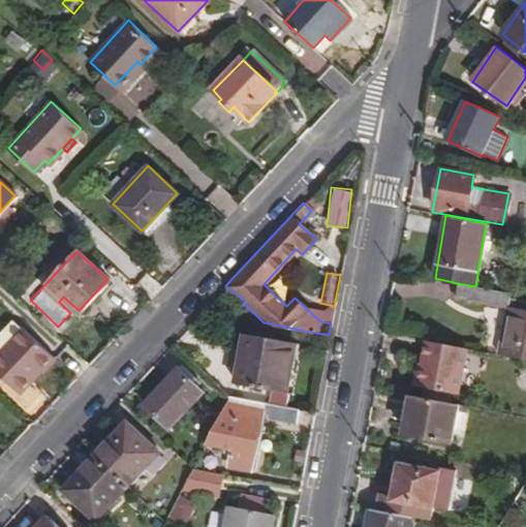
[(475,286),(458,283),(455,297),(500,306),(501,299),(502,291),(475,286)]
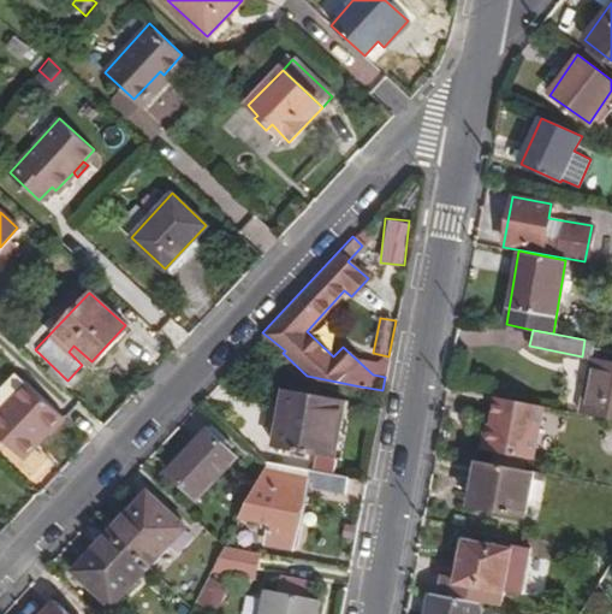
[(582,356),(588,358),(611,361),(611,353),(583,348),(582,356)]
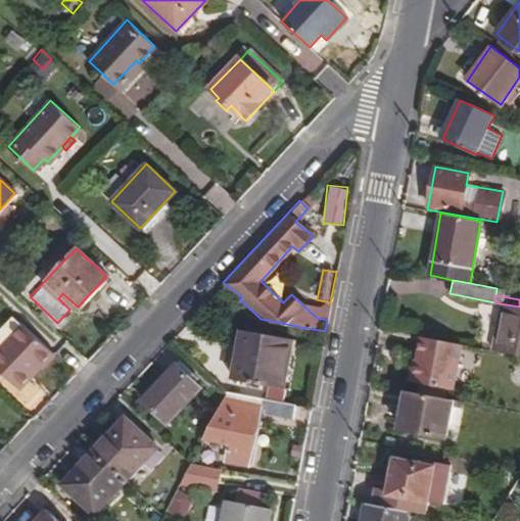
[(519,306),(500,303),(490,349),(519,356),(519,306)]
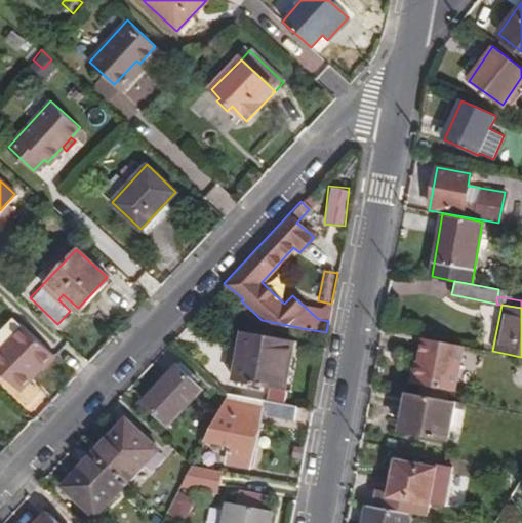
[(53,353),(12,316),(0,329),(0,370),(17,388),(40,364),(41,365),(53,353)]
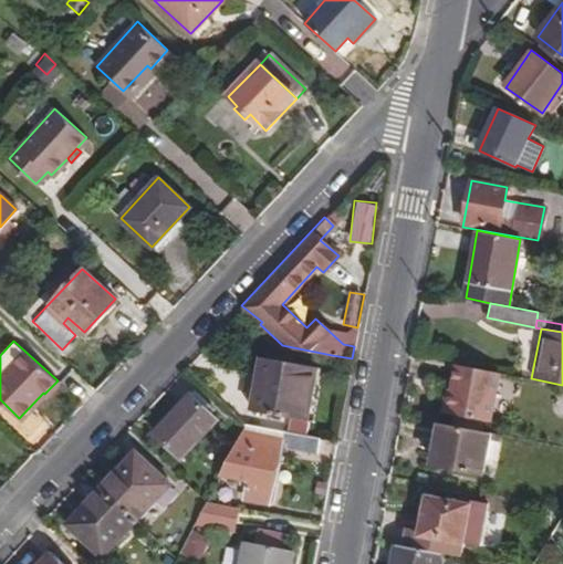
[(252,410),(306,421),(314,385),(311,384),(314,367),(263,357),(259,376),(249,374),(246,390),(257,392),(252,410)]
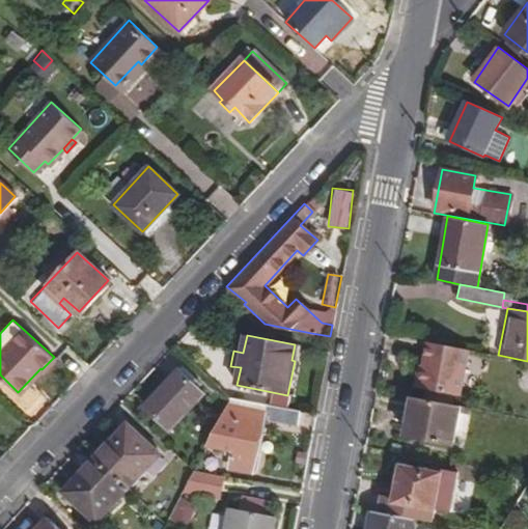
[(467,350),(426,341),(418,387),(427,389),(447,392),(459,394),(467,350)]
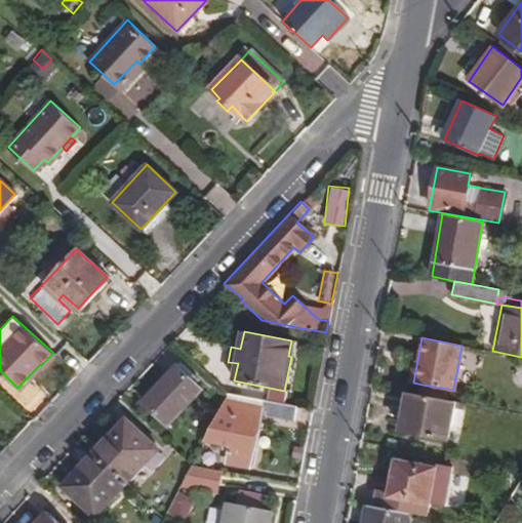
[(166,425),(199,389),(175,365),(142,401),(166,425)]
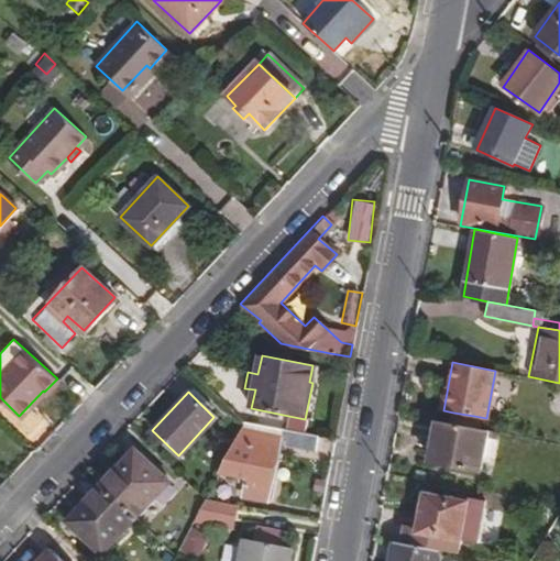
[(453,413),(452,424),(472,428),(474,416),(453,413)]
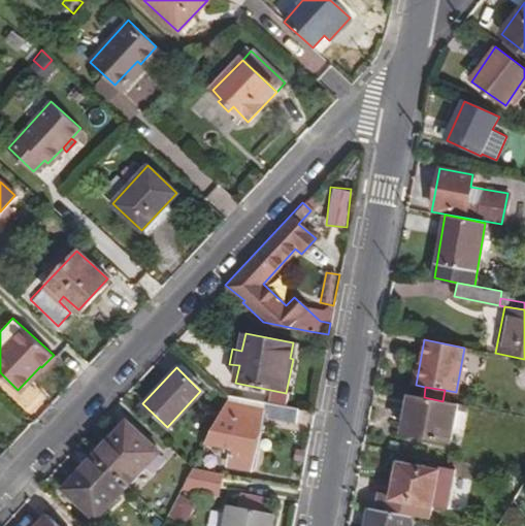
[(228,395),(203,445),(220,448),(220,454),(228,455),(227,463),(251,467),(260,412),(268,414),(268,418),(295,423),(298,407),(228,395)]
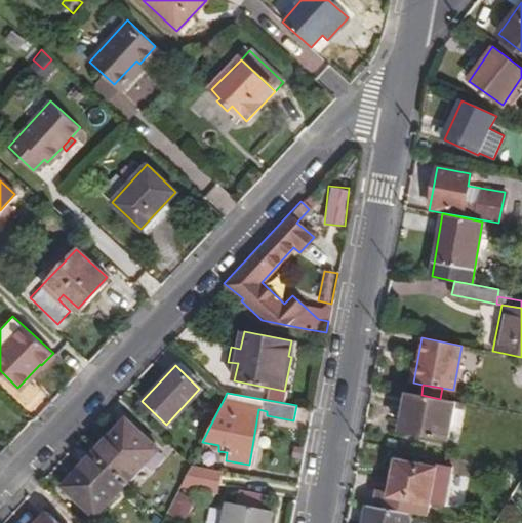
[(422,395),(409,393),(402,430),(446,439),(453,401),(440,399),(422,395)]
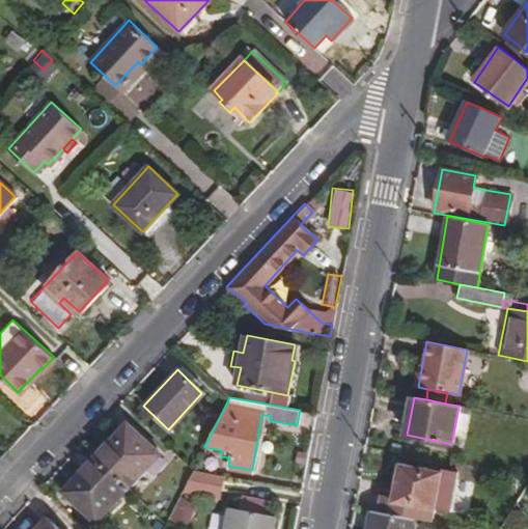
[(126,425),(95,458),(126,488),(156,455),(126,425)]
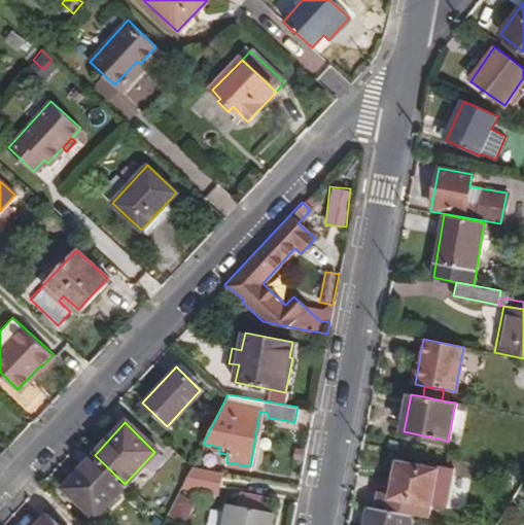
[(125,484),(95,455),(64,488),(94,518),(125,484)]
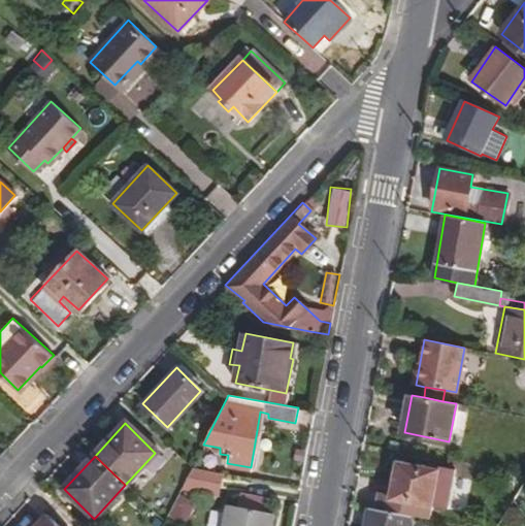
[(430,506),(446,511),(453,477),(398,464),(394,482),(396,483),(393,495),(380,492),(375,508),(412,517),(427,520),(430,506)]
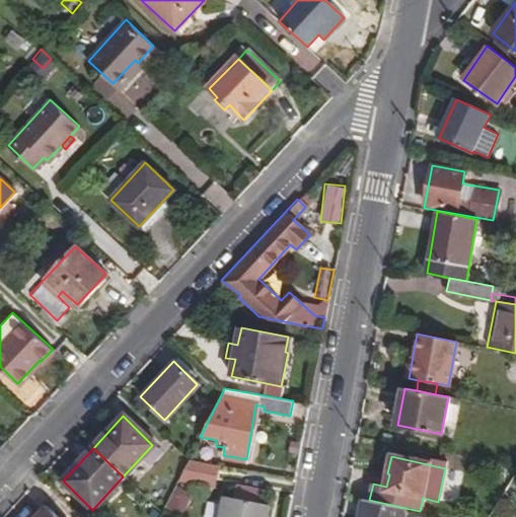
[(213,486),(217,465),(188,460),(178,478),(213,486)]
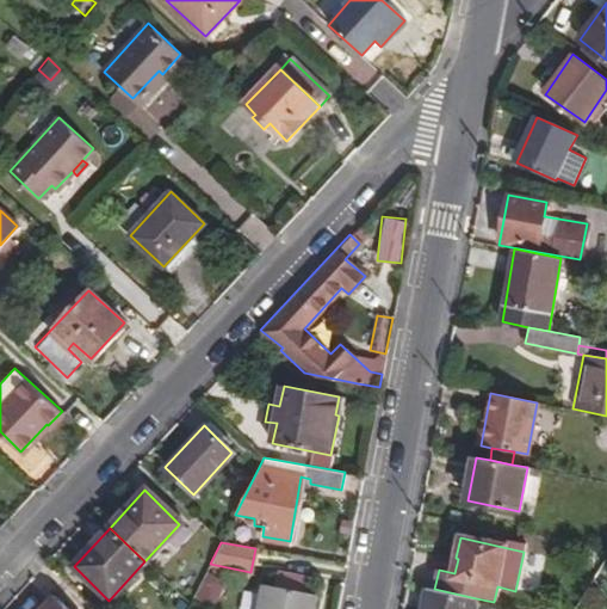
[(606,555),(592,580),(604,594),(606,586),(606,555)]
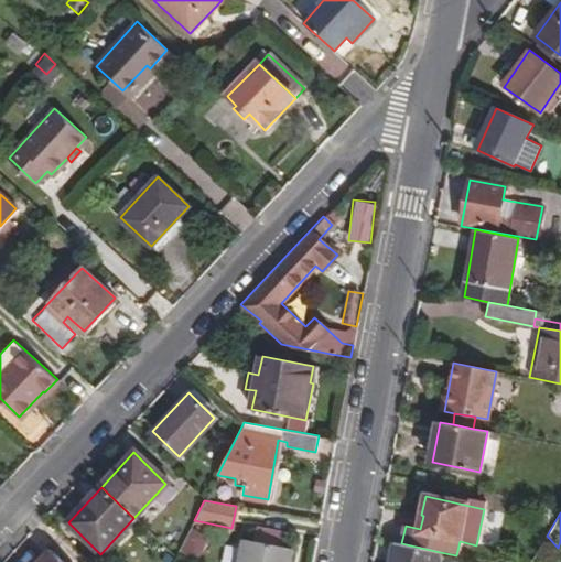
[(278,542),(279,529),(255,526),(254,539),(278,542)]
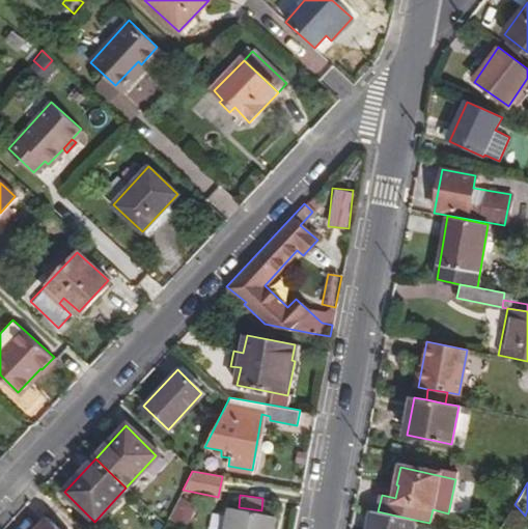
[(27,499),(0,527),(0,528),(33,528),(46,517),(27,499)]
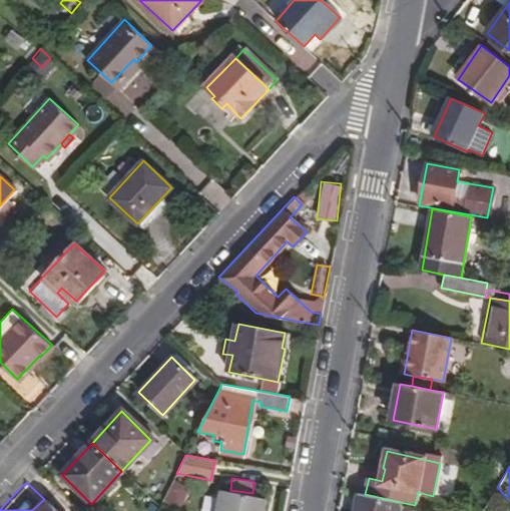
[(179,508),(188,492),(174,485),(166,501),(179,508)]
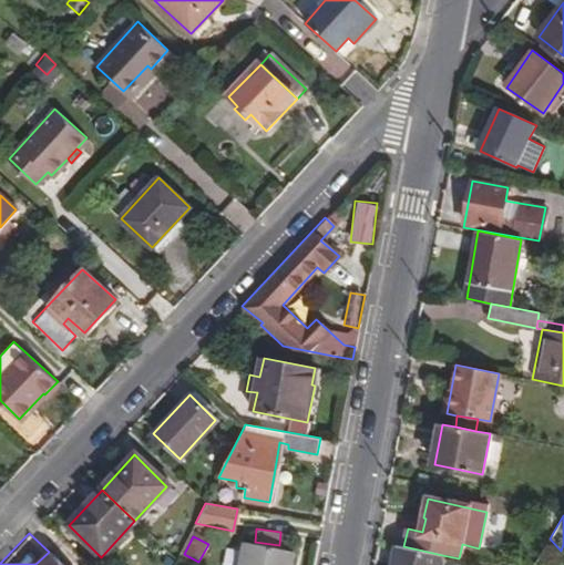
[(289,564),(291,554),(246,545),(242,564),(289,564)]
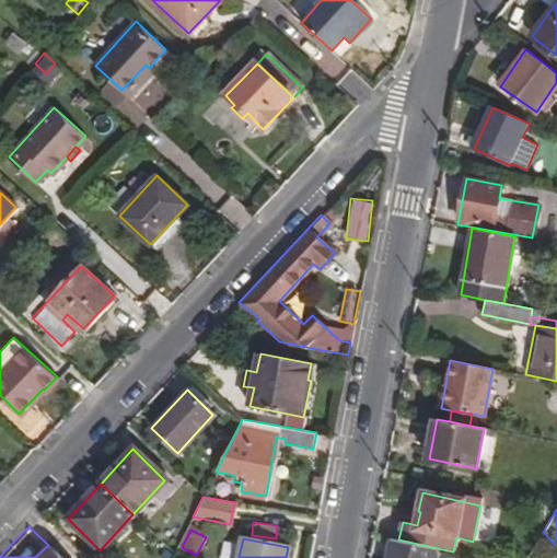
[(398,539),(391,538),(386,557),(434,557),(437,548),(398,539)]
